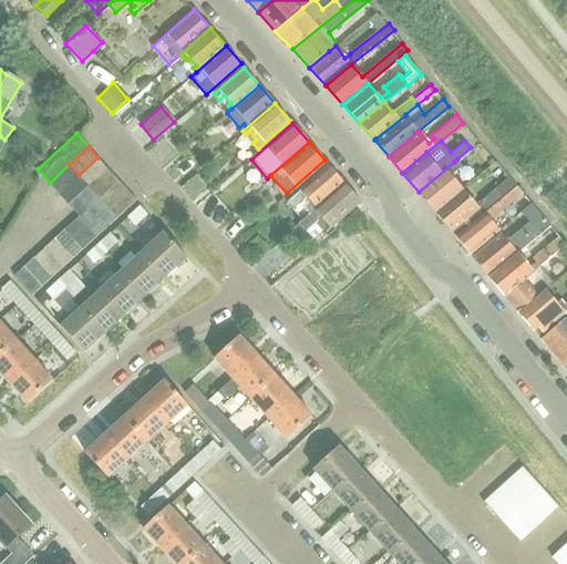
[(98,157),(79,175),(88,184),(88,185),(107,167),(98,157)]
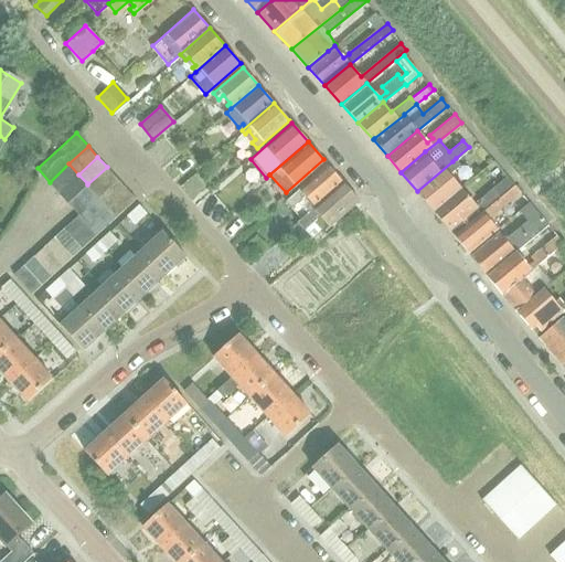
[(452,161),(417,191),(433,210),(461,187),(450,173),(461,165),(456,158),(452,161)]
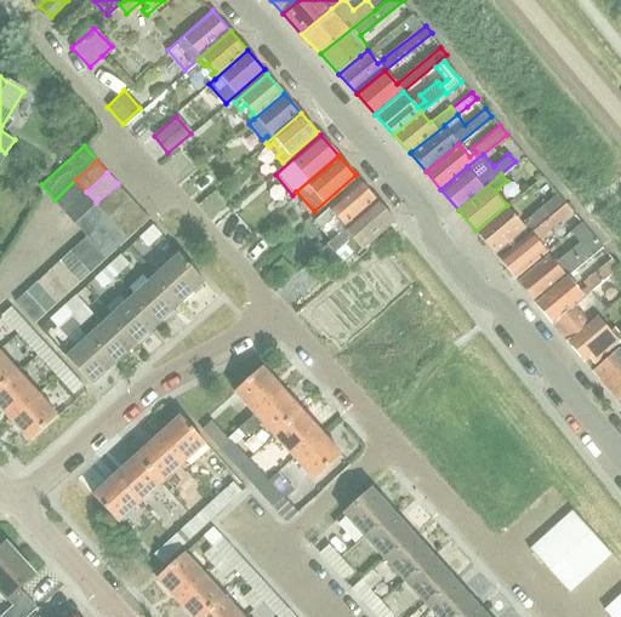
[(330,239),(376,198),(359,178),(313,218),(330,239)]
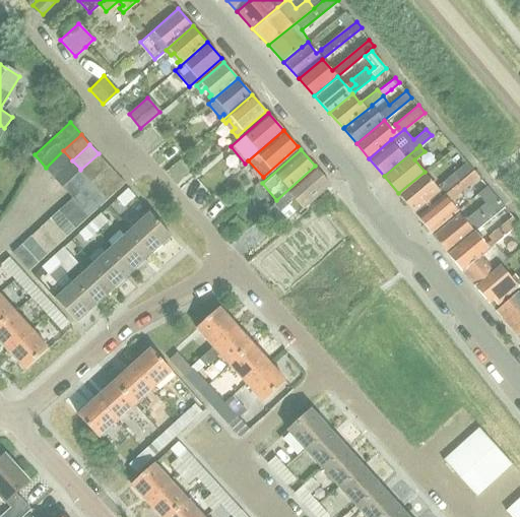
[(63,150),(46,168),(54,177),(72,160),(63,150)]
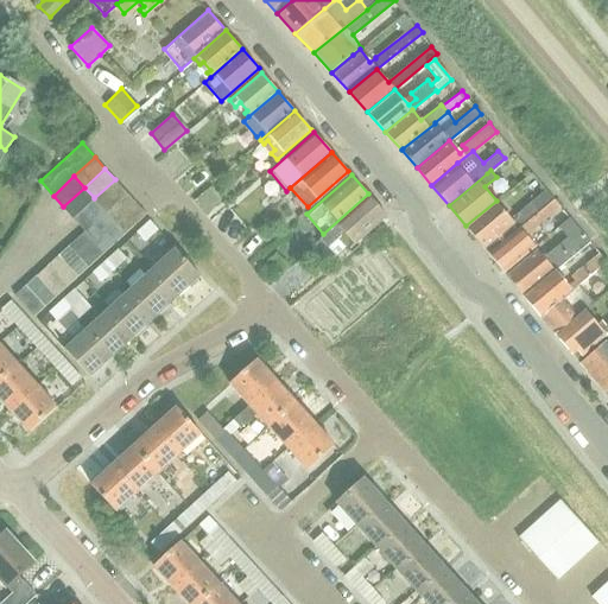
[(127,192),(115,179),(94,198),(106,211),(127,192)]
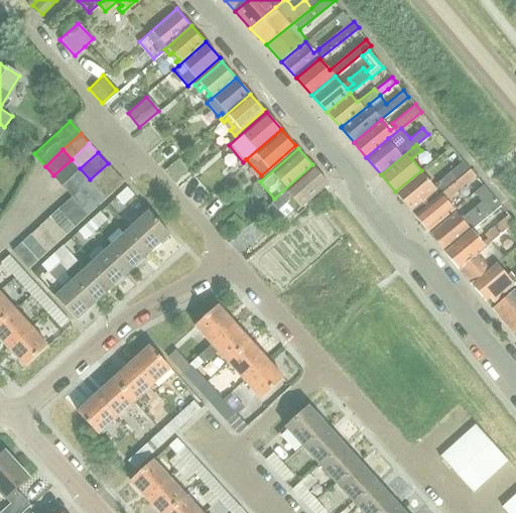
[(80,167),(72,159),(53,175),(61,183),(80,167)]
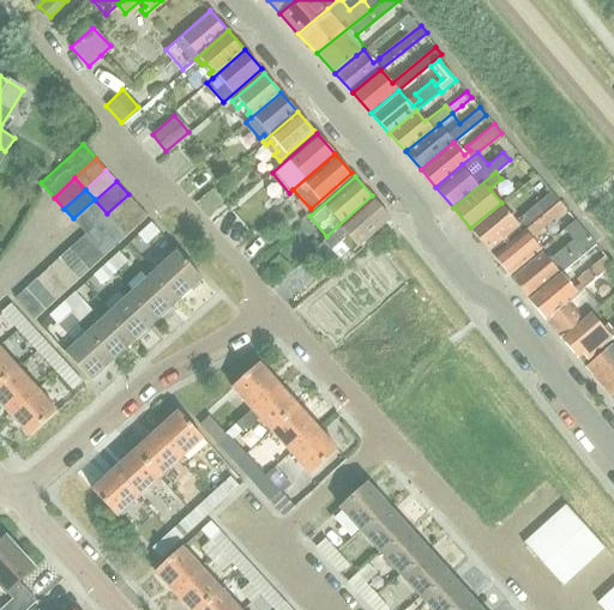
[(517,222),(501,203),(470,228),(493,255),(561,199),(553,189),(521,216),(523,218),(517,222)]
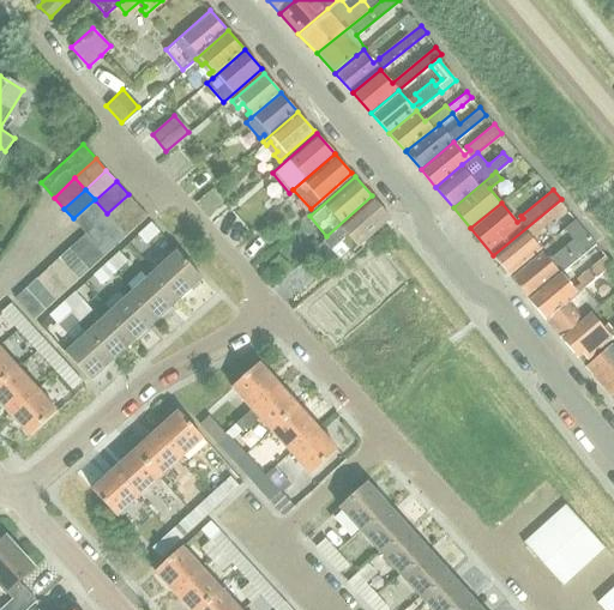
[(128,194),(107,213),(116,223),(137,204),(128,194)]
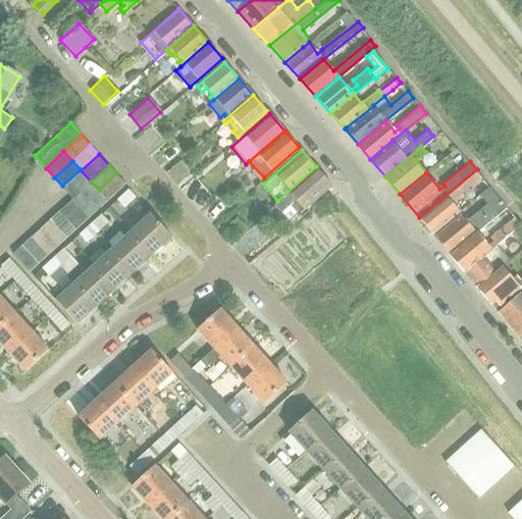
[(316,166),(277,201),(274,203),(280,211),(296,198),(301,204),(298,207),(301,210),(331,184),(316,166)]
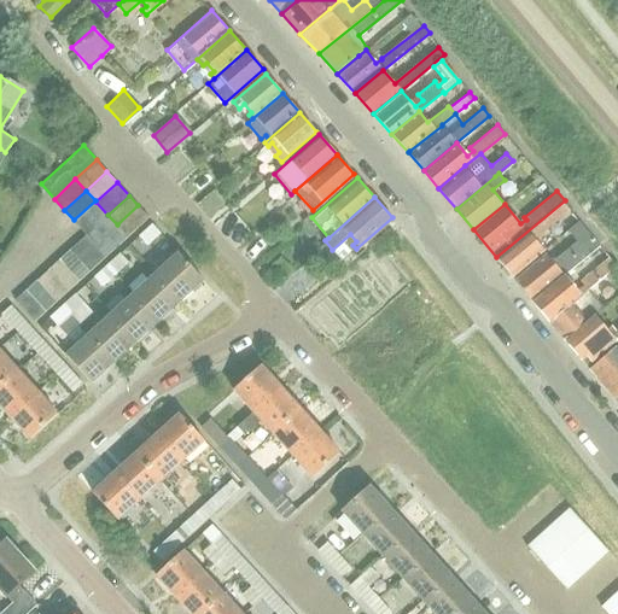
[(95,202),(95,200),(74,220),(86,234),(85,234),(104,256),(127,235),(117,224),(108,215),(95,202)]
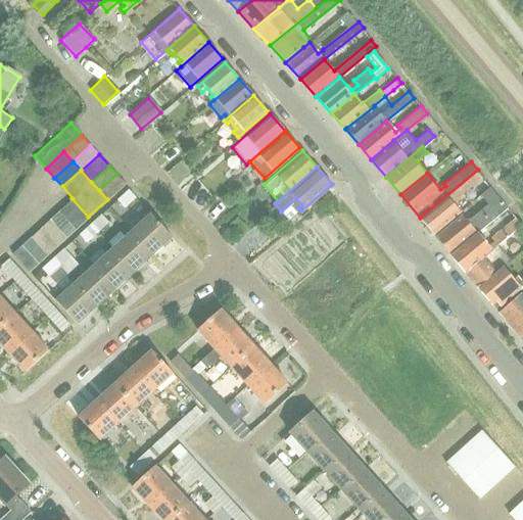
[(478,170),(420,218),(433,233),(462,210),(455,201),(483,177),(478,170)]
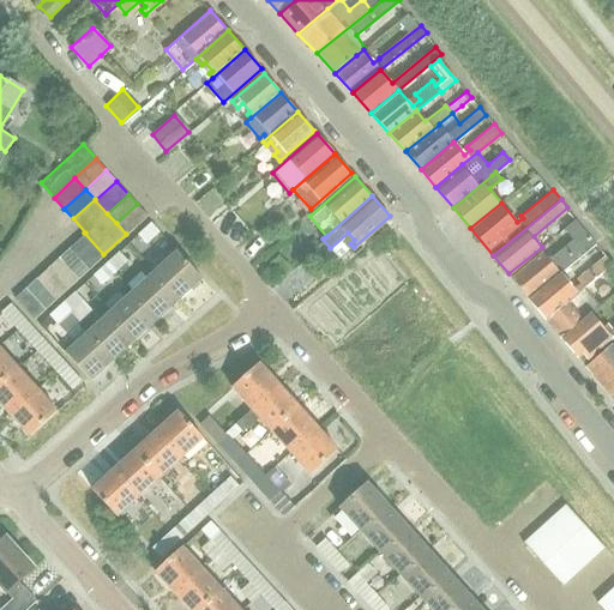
[(146,215),(137,204),(116,223),(126,234),(146,215)]
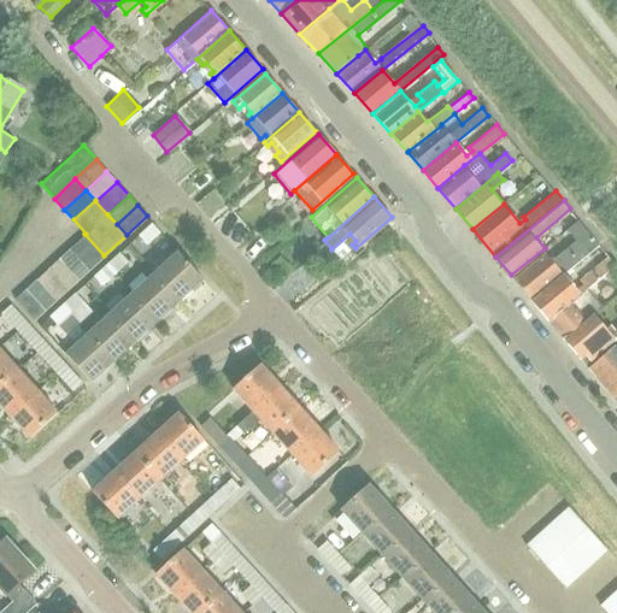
[(533,300),(564,272),(599,243),(580,219),(569,228),(579,240),(553,259),(547,252),(513,278),(533,300)]
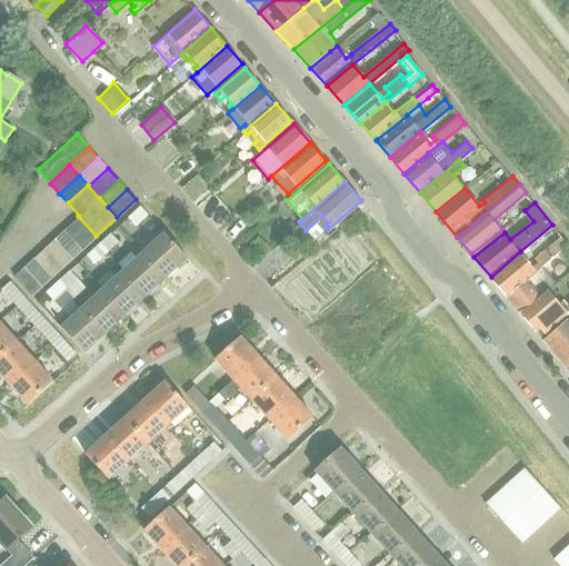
[(136,225),(148,214),(140,205),(128,216),(136,225)]
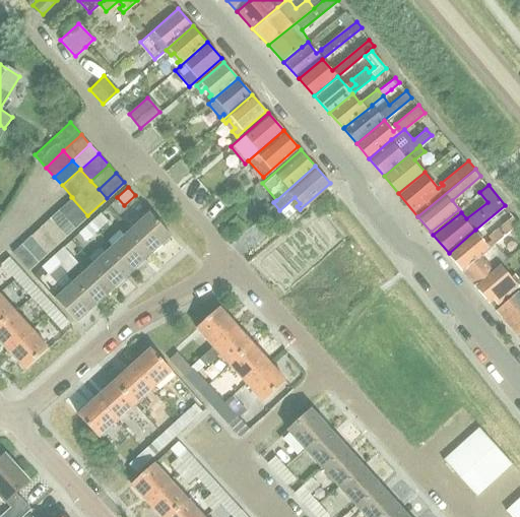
[(71,197),(59,208),(75,227),(87,215),(71,197)]
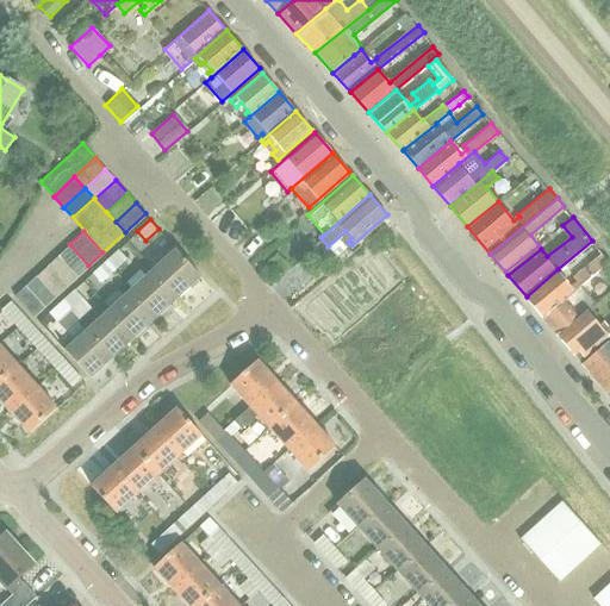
[(88,266),(69,244),(58,254),(76,275),(88,266)]
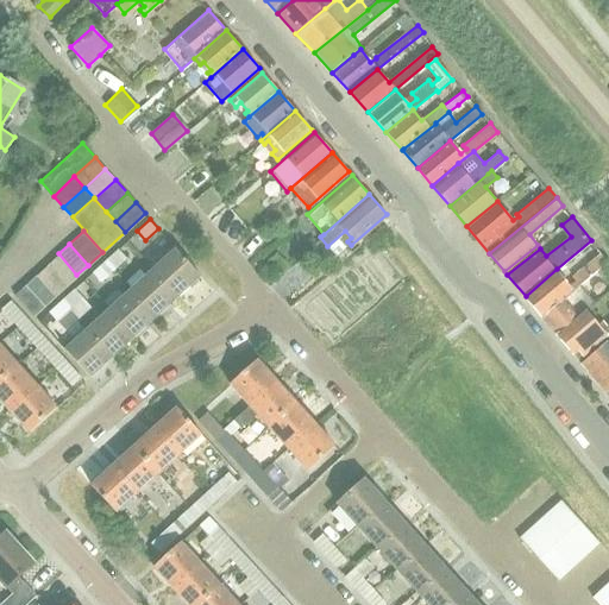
[(152,268),(177,295),(200,275),(175,246),(152,268)]
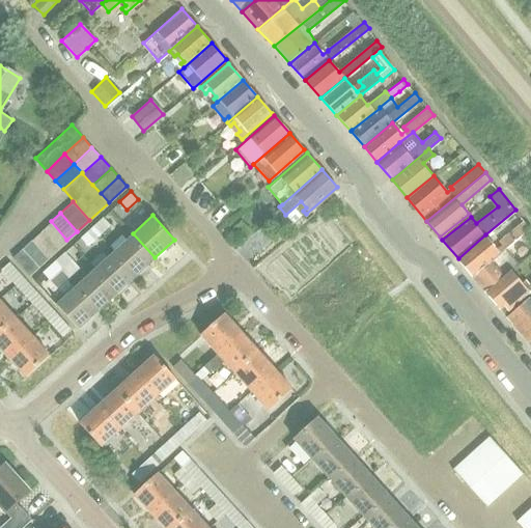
[(99,234),(110,224),(103,217),(91,226),(99,234)]
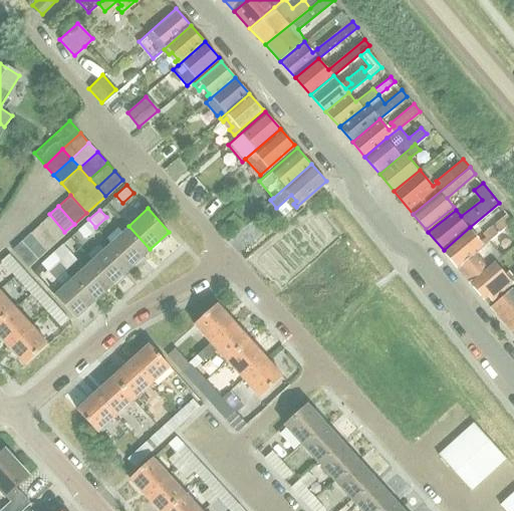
[(234,231),(242,224),(232,213),(224,219),(234,231)]
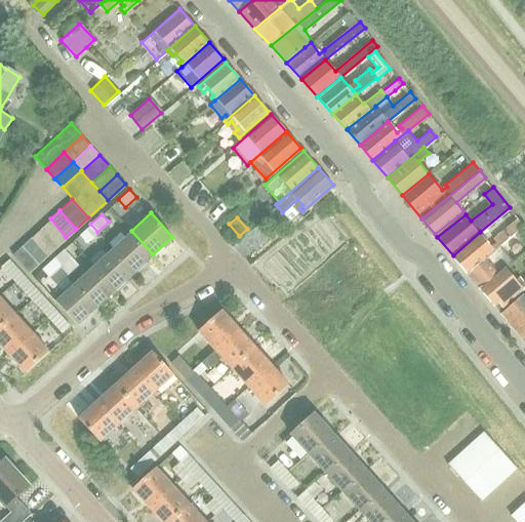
[(66,237),(50,218),(41,228),(57,245),(66,237)]
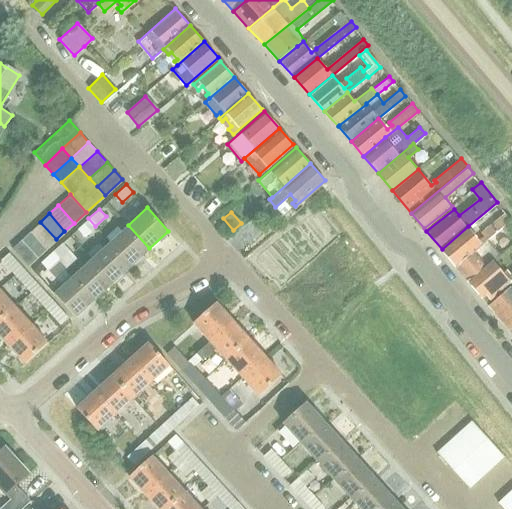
[(490,238),(504,227),(511,221),(511,219),(506,213),(483,231),(486,234),(480,240),(468,226),(442,249),(456,266),(490,238)]
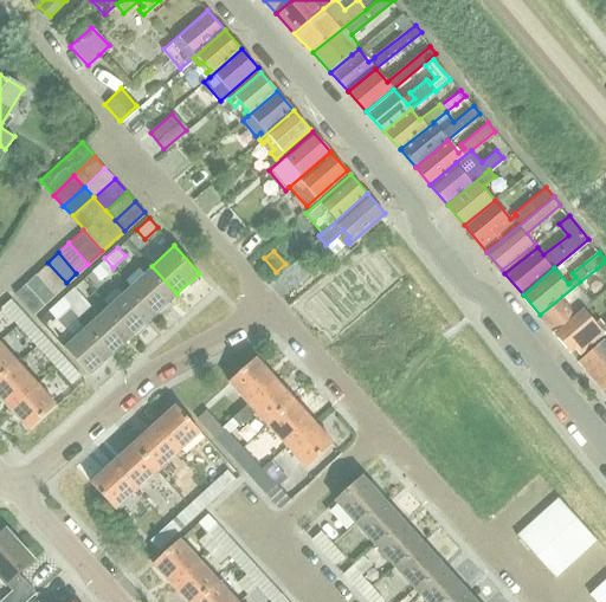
[(101,278),(113,267),(104,258),(92,270),(101,278)]
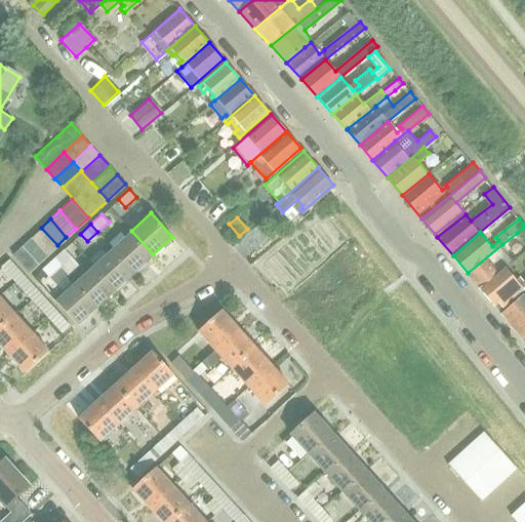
[(41,228),(31,236),(47,254),(57,245),(41,228)]
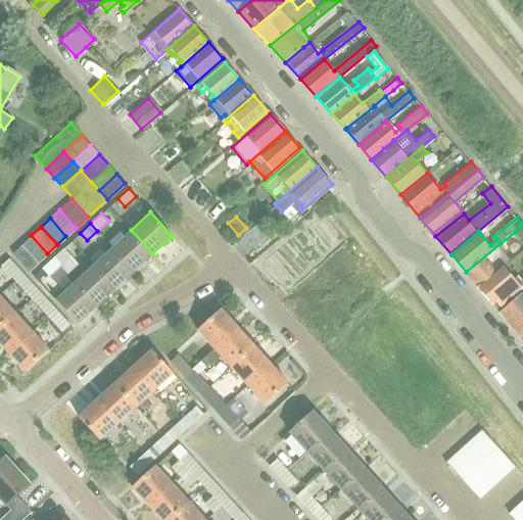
[(152,253),(131,230),(112,246),(134,271),(152,253)]
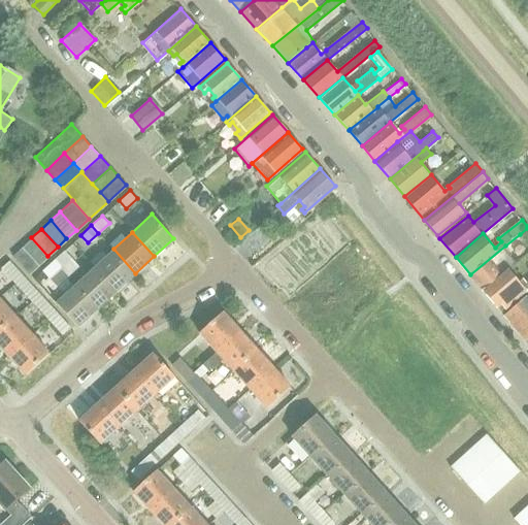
[(31,237),(22,247),(38,264),(47,256),(31,237)]
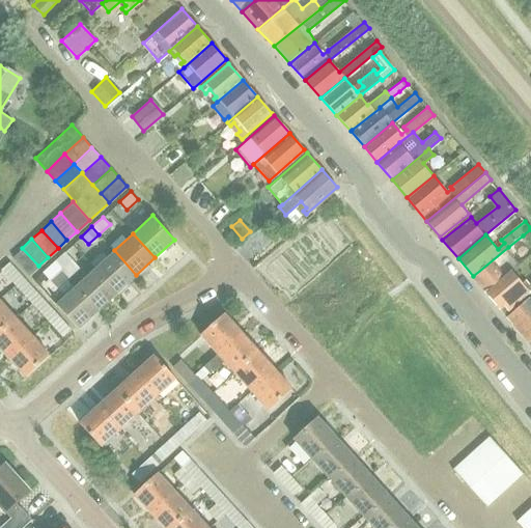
[(508,247),(473,276),(486,290),(512,270),(521,262),(508,247)]
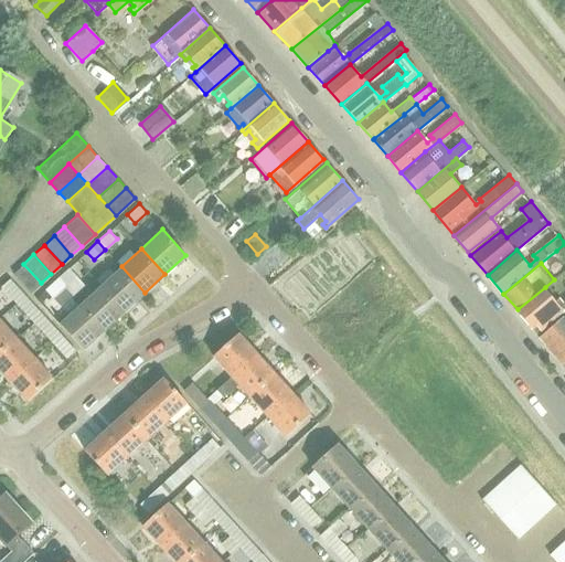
[(41,283),(23,264),(13,273),(31,293),(41,283)]
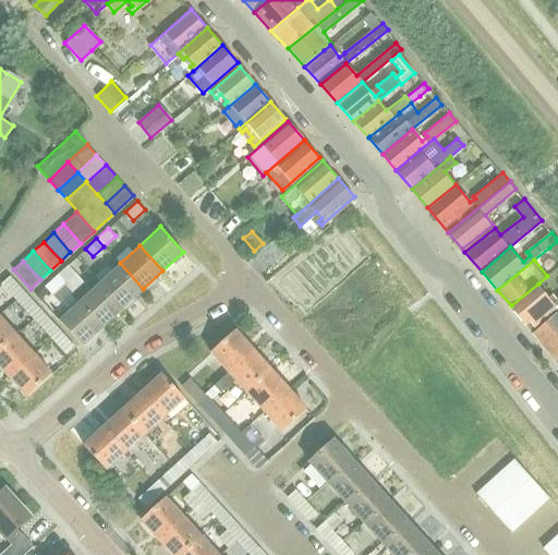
[(143,289),(120,263),(99,281),(123,306),(143,289)]
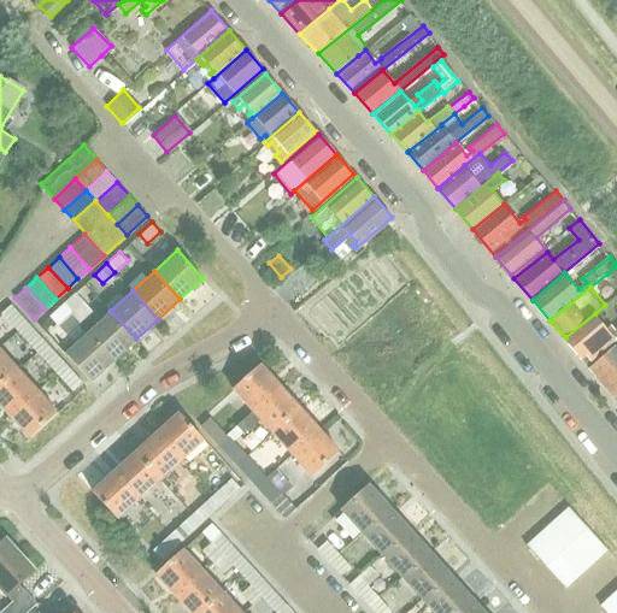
[(75,292),(63,302),(70,312),(80,322),(92,311),(75,292)]
